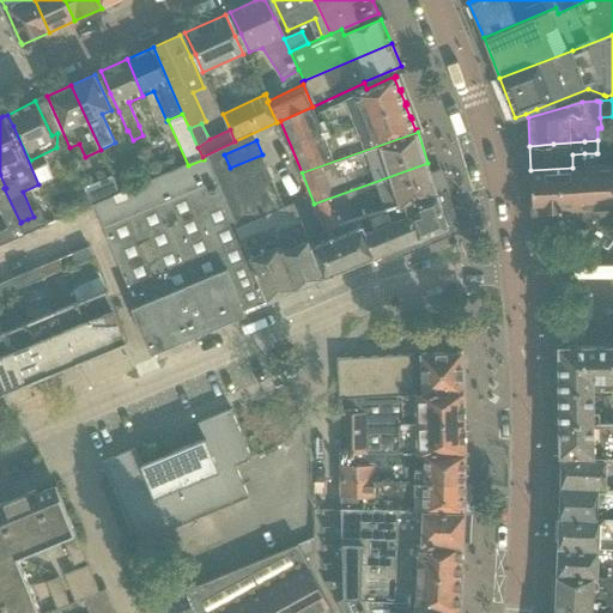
[(588,208),(584,153),(572,155),(572,168),(530,170),(533,206),(540,212),(572,210),(576,207),(578,207),(578,206),(583,206),(584,210),(588,208)]
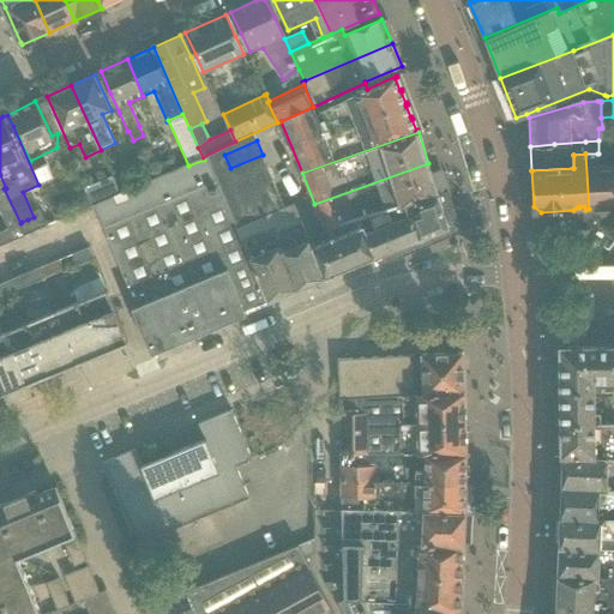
[(599,154),(585,154),(589,209),(593,209),(593,206),(597,205),(599,206),(601,206),(602,209),(613,208),(612,166),(600,166),(599,154)]
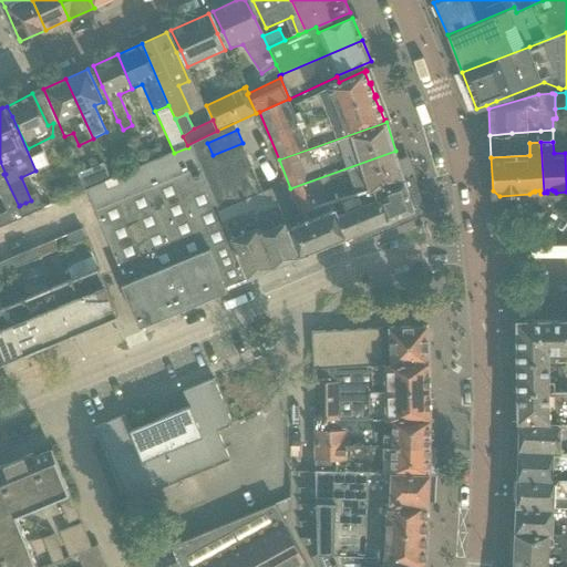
[(207,143),(202,145),(204,152),(207,158),(209,165),(213,171),(218,168),(213,155),(207,143)]
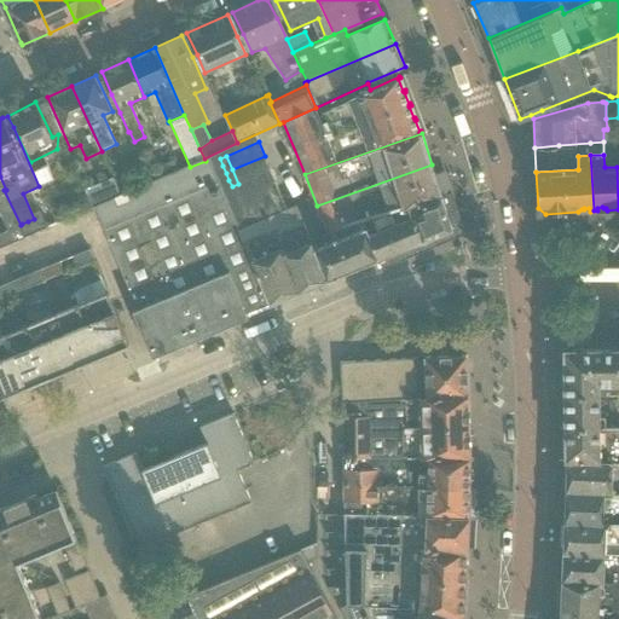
[(232,169),(238,184),(271,169),(265,156),(232,169)]
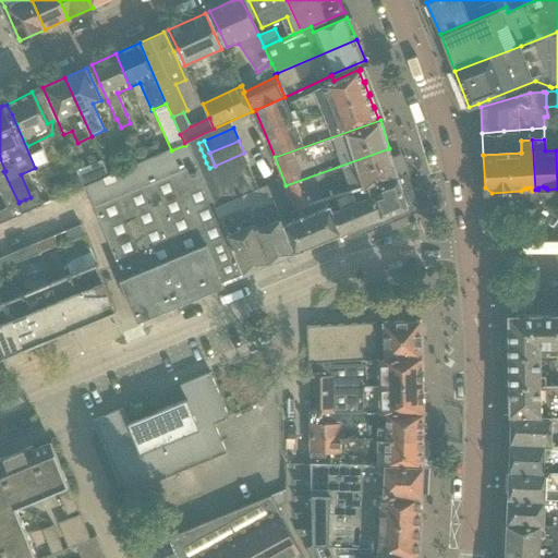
[(123,279),(120,281),(135,319),(136,320),(136,323),(138,323),(225,287),(222,282),(243,274),(221,219),(217,208),(209,190),(202,171),(201,172),(199,172),(187,144),(185,145),(171,150),(109,177),(85,186),(123,279)]
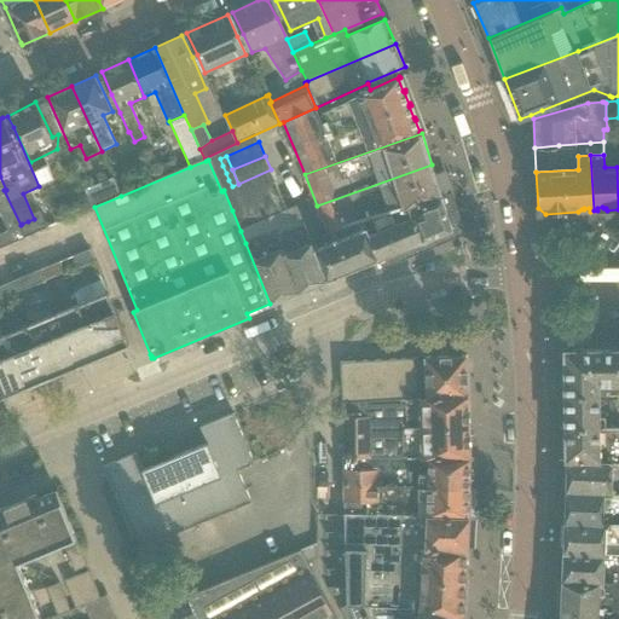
[(173,161),(154,168),(158,179),(178,171),(173,161)]
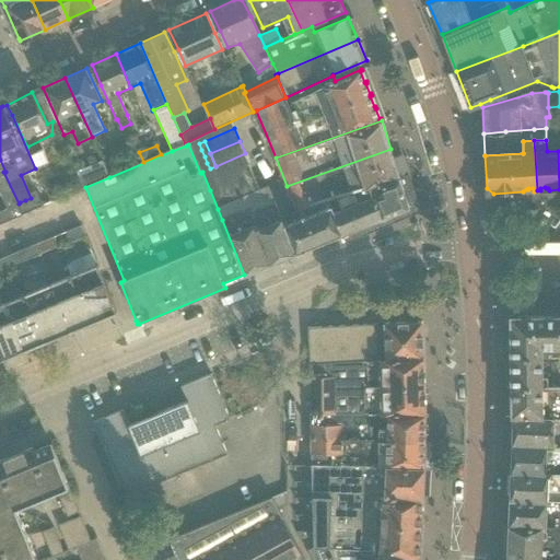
[(49,164),(42,149),(31,154),(38,170),(49,164)]
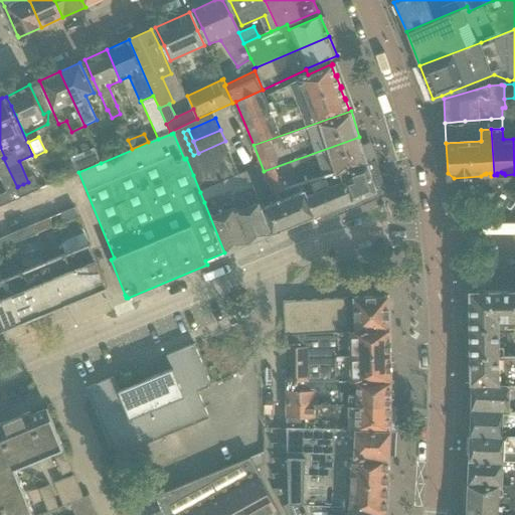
[(264,171),(272,191),(273,194),(368,164),(359,137),(264,171)]
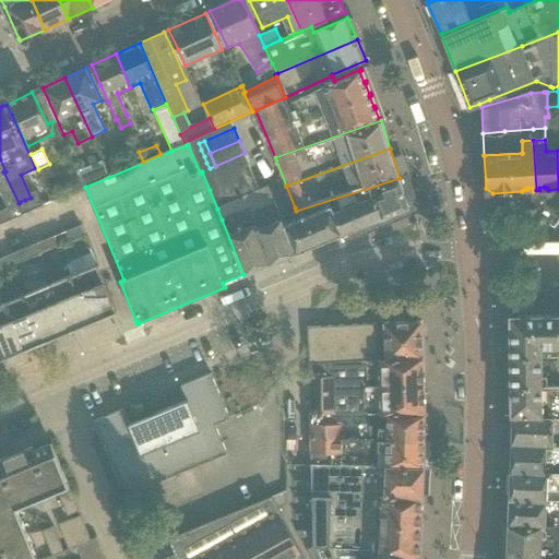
[(250,166),(245,153),(215,166),(221,179),(250,166)]
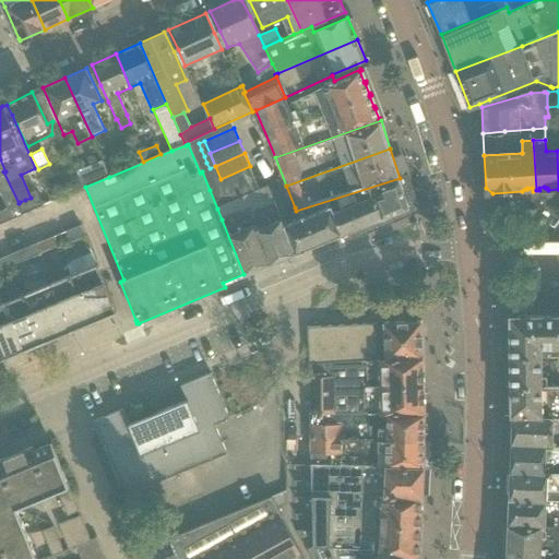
[(0,159),(0,193),(7,209),(19,203),(3,171),(6,171),(0,159)]
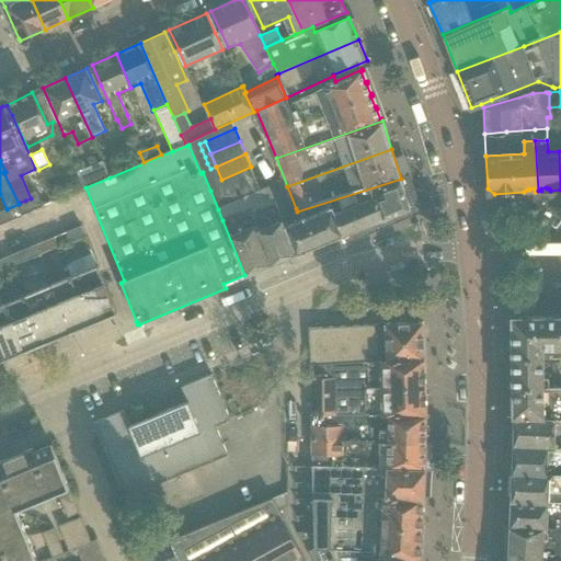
[(104,164),(80,175),(86,187),(110,178),(104,164)]
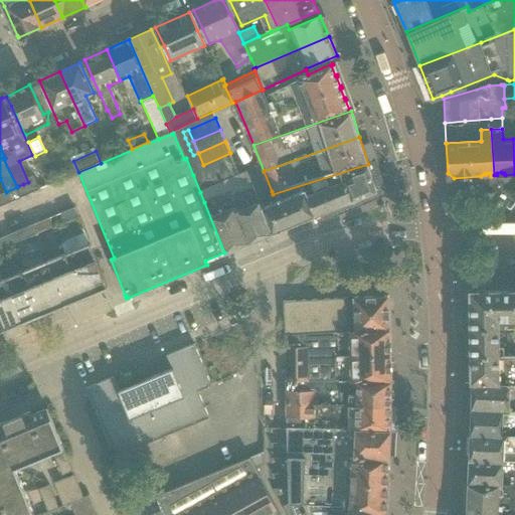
[(198,153),(193,155),(186,158),(193,175),(205,170),(203,165),(198,153)]
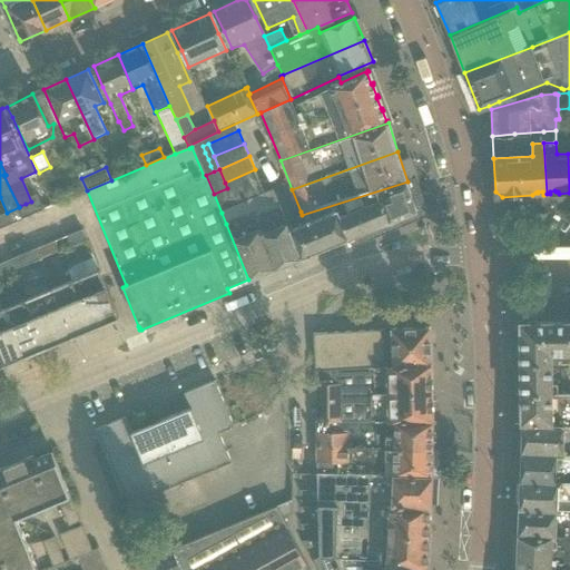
[(259,183),(255,169),(225,183),(227,188),(231,195),(259,183)]
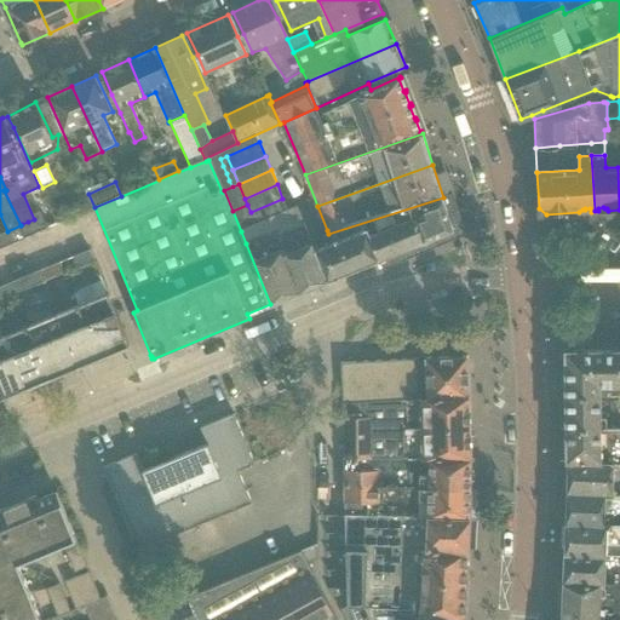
[(328,234),(332,242),(367,229),(379,259),(453,230),(443,197),(328,234)]
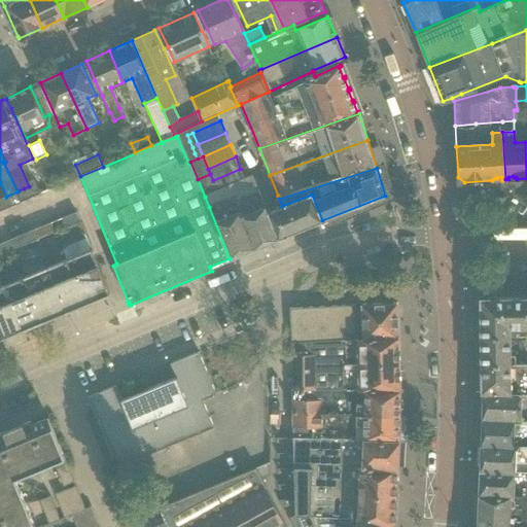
[(245,179),(240,169),(213,180),(217,191),(245,179)]
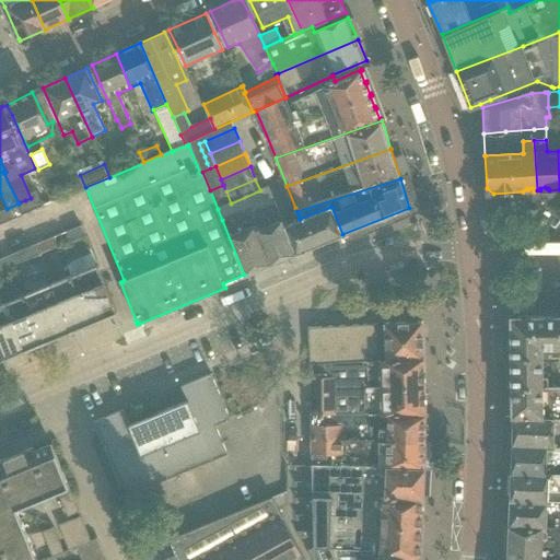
[(218,209),(231,203),(226,191),(223,185),(210,190),(218,209)]
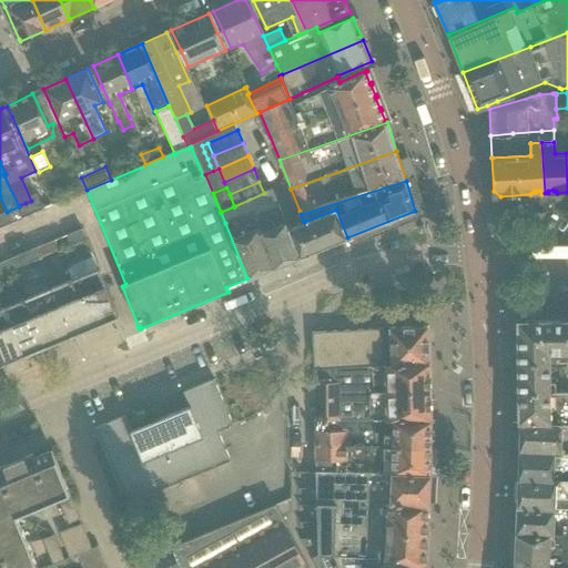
[(234,206),(221,212),(225,223),(252,212),(254,217),(280,206),(272,190),(264,193),(234,206)]
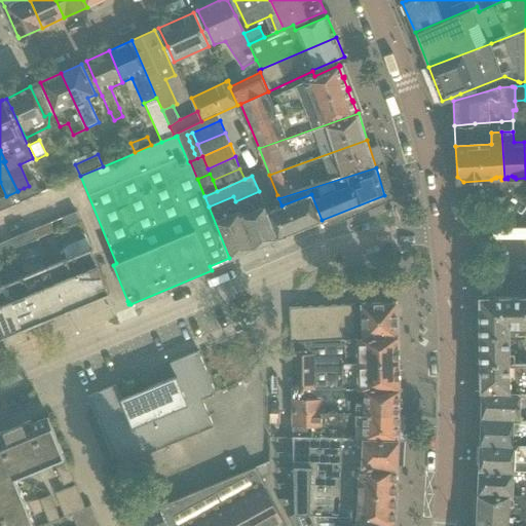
[(24,188),(19,190),(23,201),(34,196),(29,186),(24,188)]
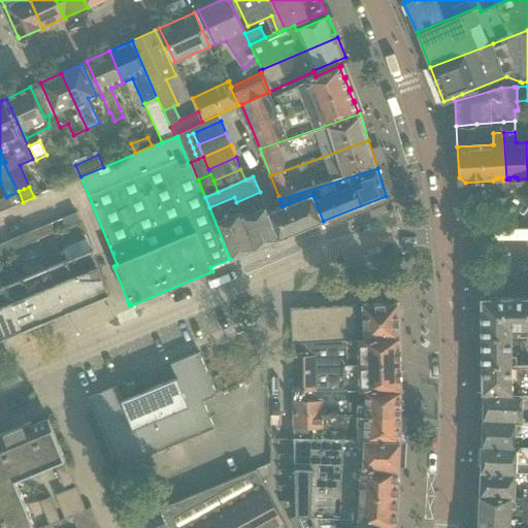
[(0,211),(23,202),(19,191),(18,192),(6,197),(0,199),(0,211)]
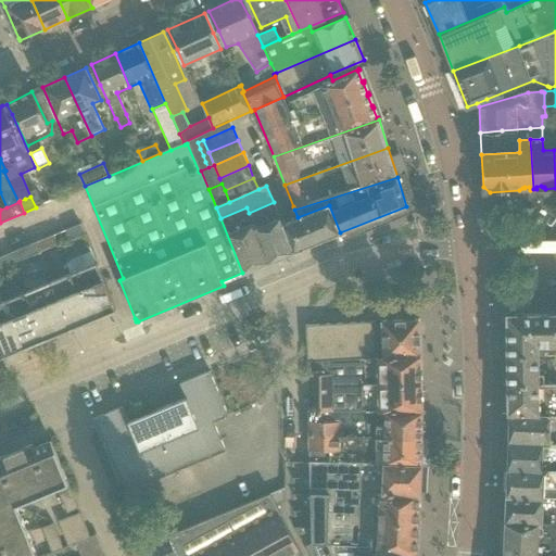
[(247,207),(220,218),(242,273),(293,252),(282,224),(274,202),(249,213),(247,207)]
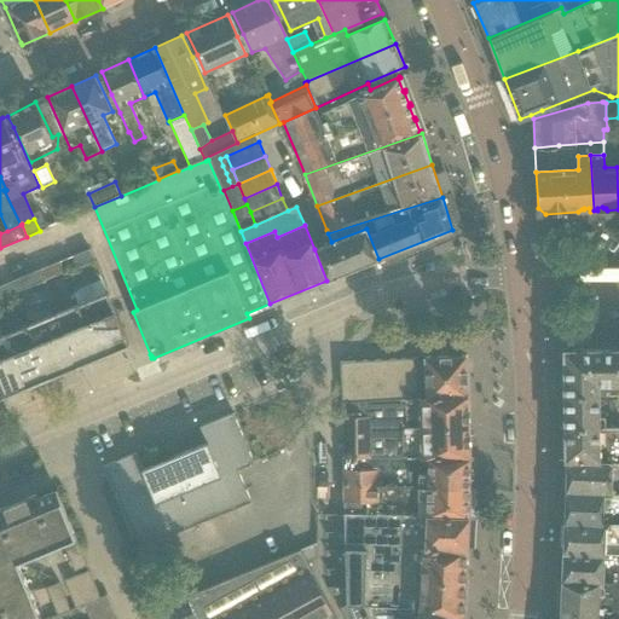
[(327,281),(343,273),(379,259),(366,229),(331,242),(314,249),(327,281)]
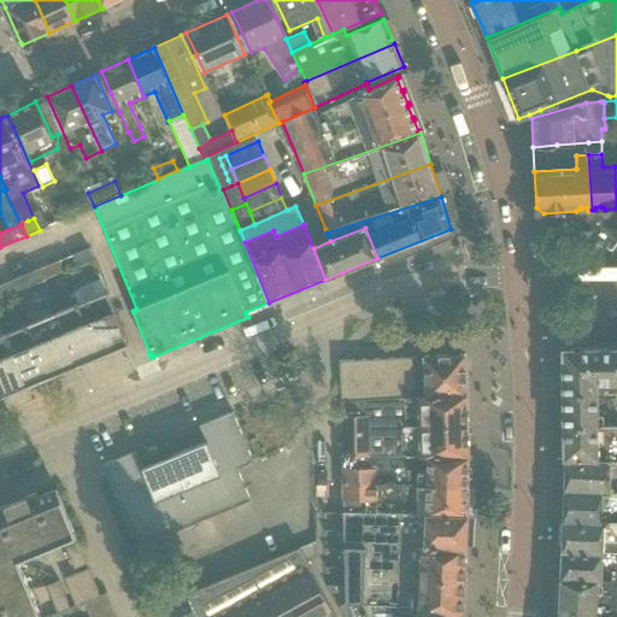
[(93,260),(89,248),(72,256),(77,266),(93,260)]
